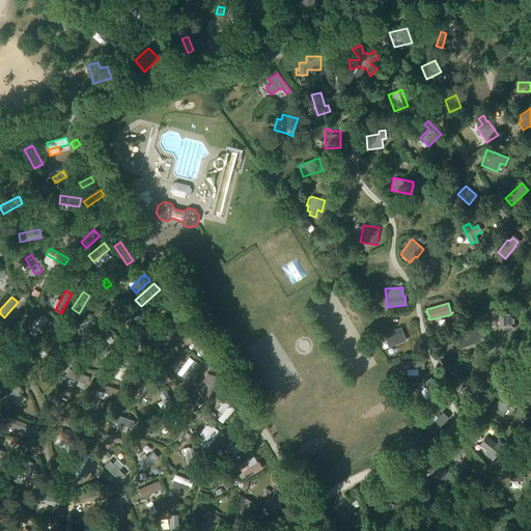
[(98,307),(92,315),(95,317),(102,309),(98,307)]
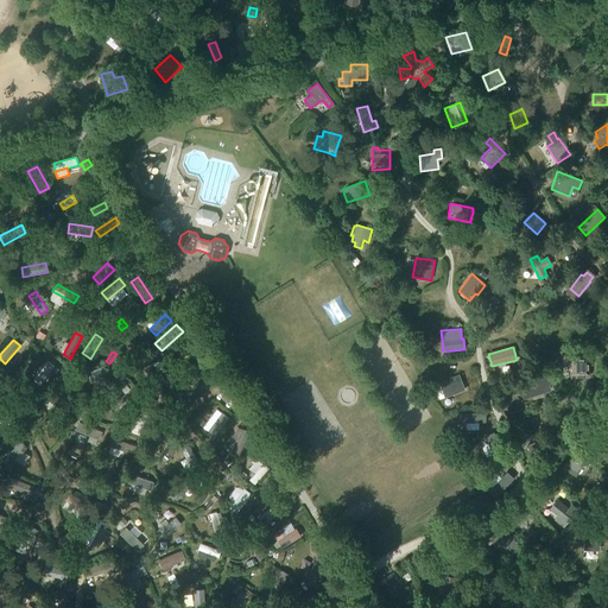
[(572,374),(581,374),(581,378),(588,378),(588,374),(588,366),(591,366),(591,360),(588,360),(588,359),(572,359),(572,374)]
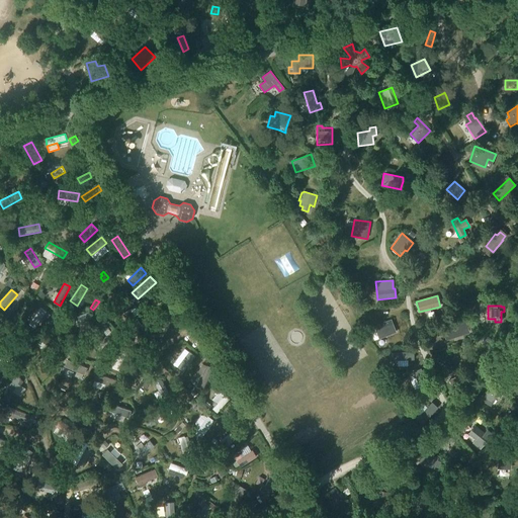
[(40,308),(28,324),(34,328),(47,312),(40,308)]
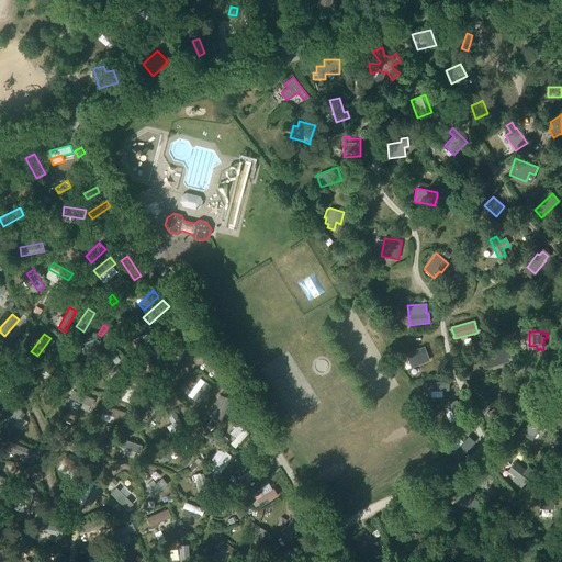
[(134,339),(133,340),(145,359),(147,358),(154,353),(141,335),(134,339)]
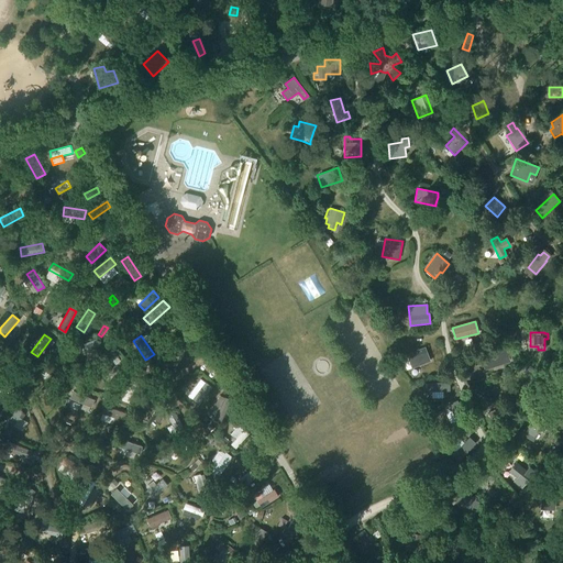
[(97,339),(74,348),(76,355),(99,346),(97,339)]
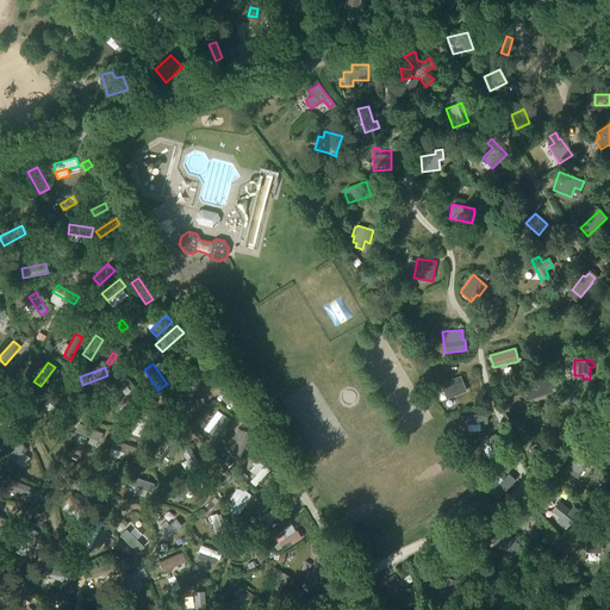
[(446,399),(467,391),(461,375),(441,384),(446,399)]
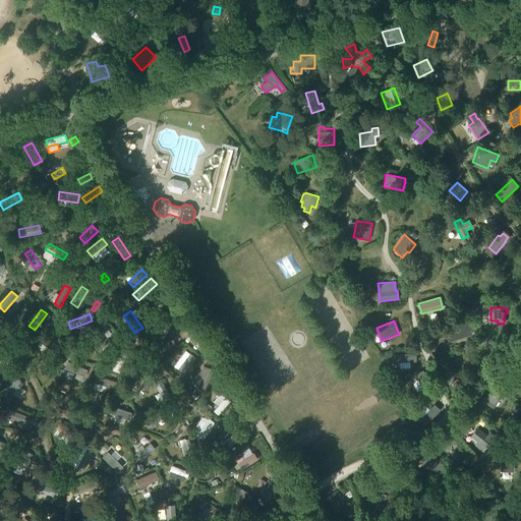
[(104,324),(90,338),(95,343),(109,329),(104,324)]
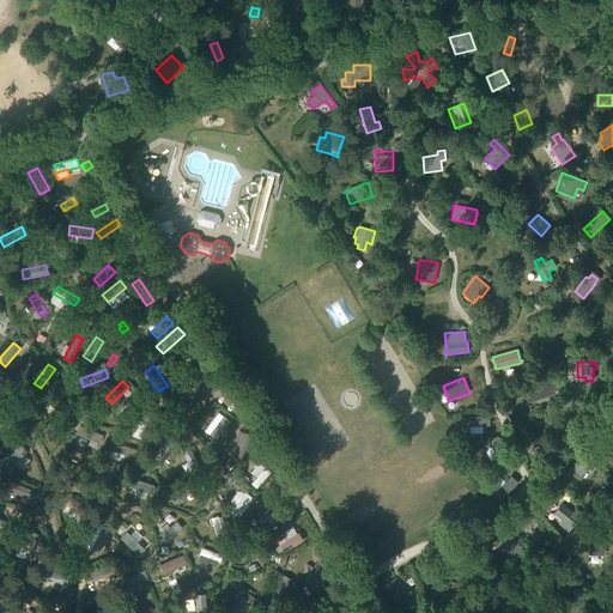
[(190,392),(184,396),(190,405),(211,388),(204,381),(190,392)]
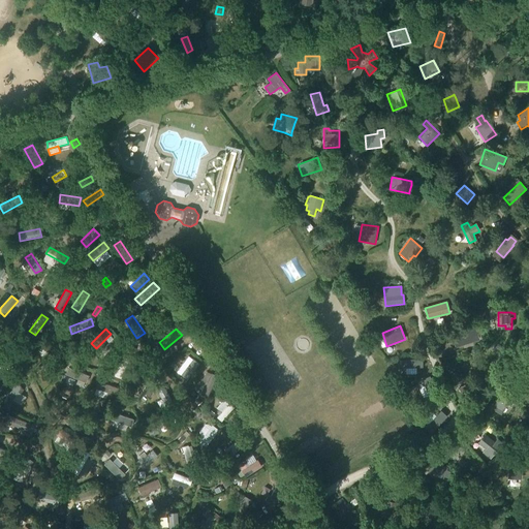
[(476,330),(476,329),(462,333),(462,332),(452,336),(456,347),(465,344),(479,339),(478,337),(481,336),(479,329),(476,330)]
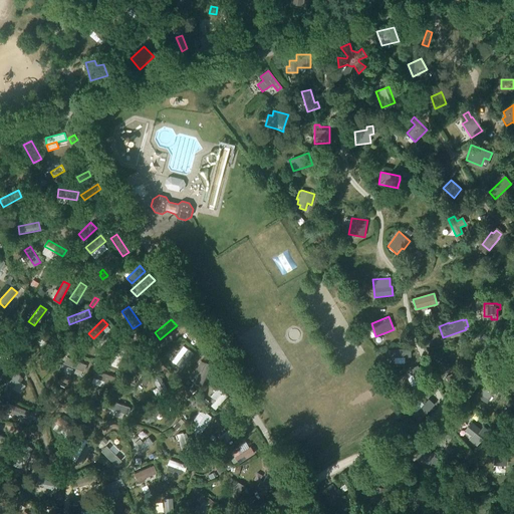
[(41,329),(36,335),(53,346),(57,340),(41,329)]
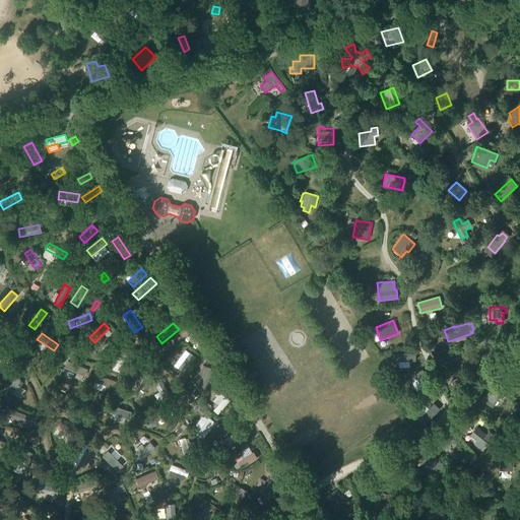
[(60,346),(56,351),(59,354),(64,349),(60,346)]
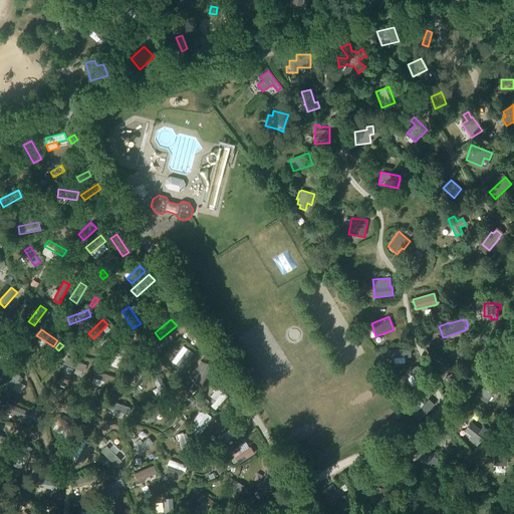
[(116,353),(111,364),(117,367),(125,349),(118,346),(117,349),(116,353)]
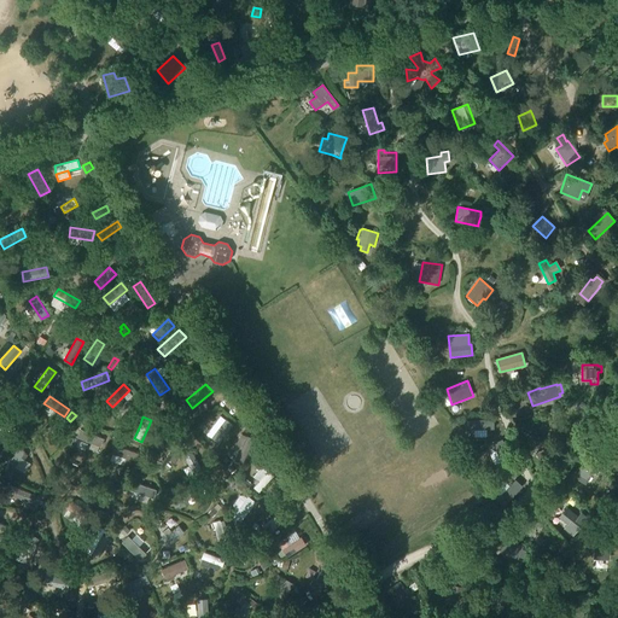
[(226,419),(211,438),(219,444),(233,425),(226,419)]
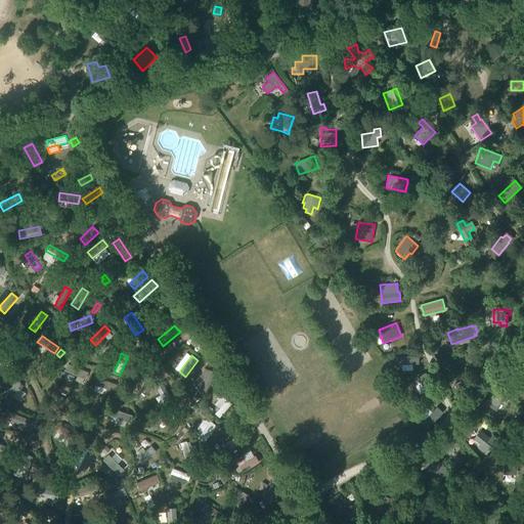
[(68,363),(64,370),(85,380),(88,372),(68,363)]
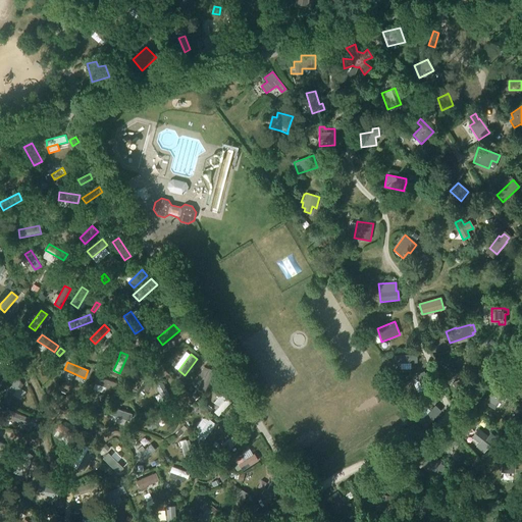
[(144,362),(133,380),(139,384),(150,365),(144,362)]
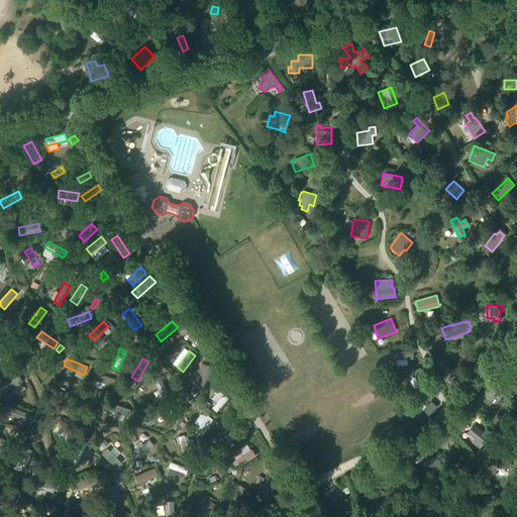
[(17,360),(11,370),(16,373),(20,366),(17,360)]
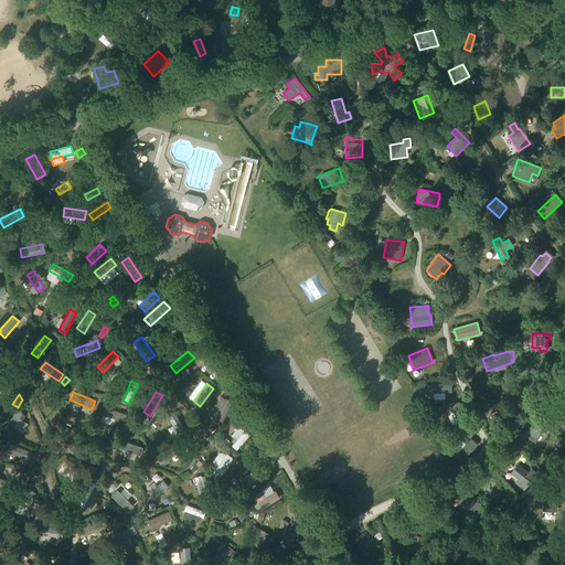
[(225,398),(215,419),(222,423),(233,403),(225,398)]
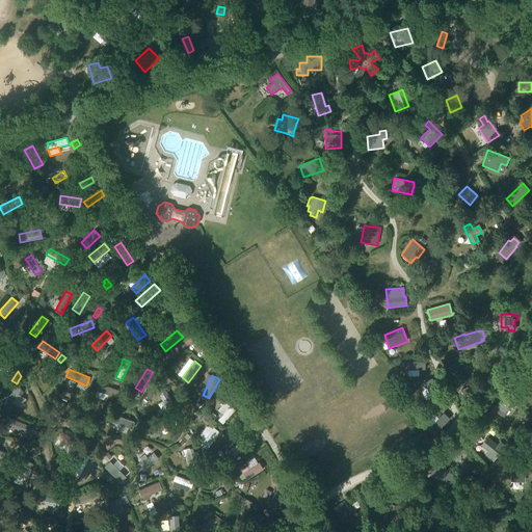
[(99,382),(96,390),(109,395),(113,396),(116,397),(120,390),(99,382)]
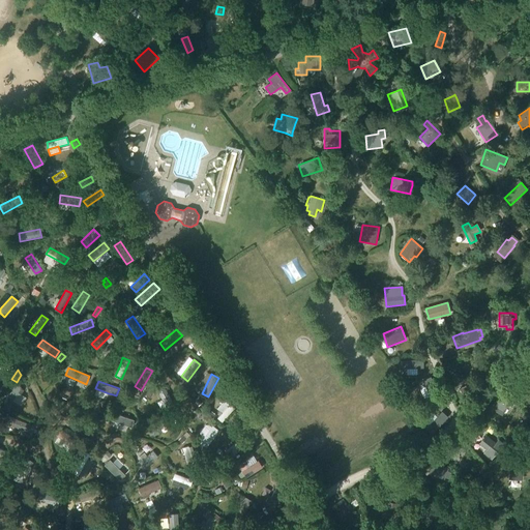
[(15,383),(3,403),(9,406),(18,392),(21,387),(15,383)]
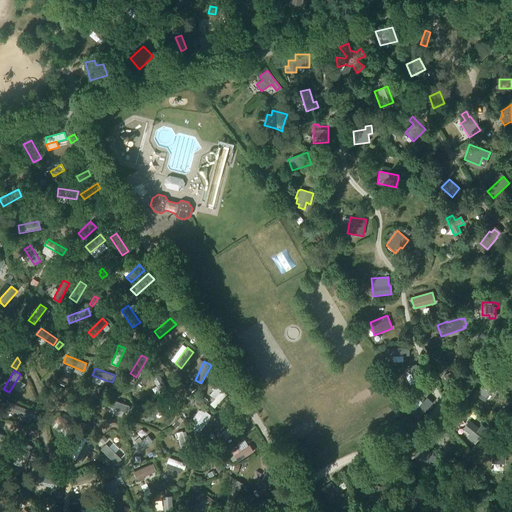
[(157,374),(152,377),(161,394),(167,391),(157,374)]
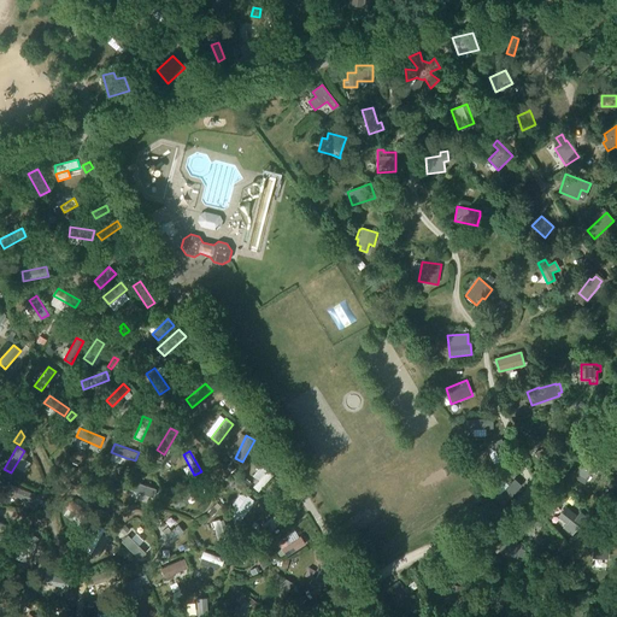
[(586,456),(575,474),(579,475),(576,480),(577,480),(585,485),(597,463),(586,456)]
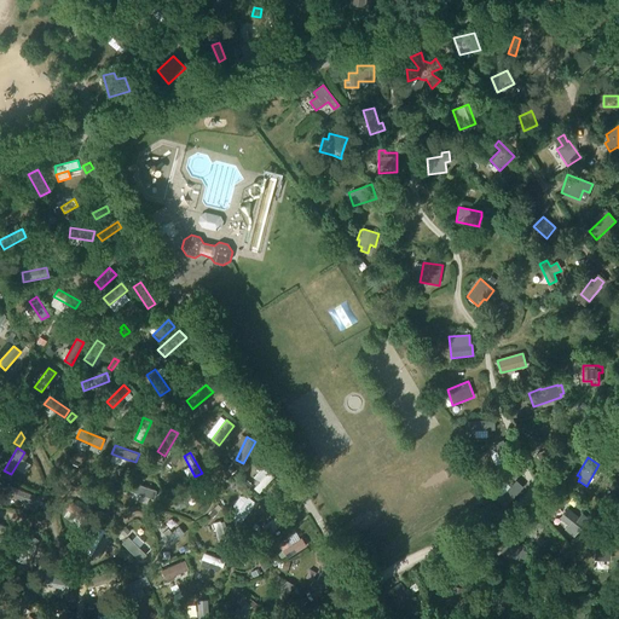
[(267,473),(254,489),(259,493),(273,478),(267,473)]
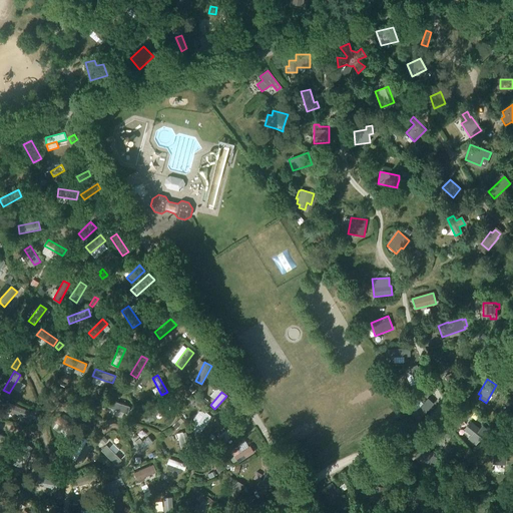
[(202,398),(200,402),(205,406),(208,402),(202,398)]
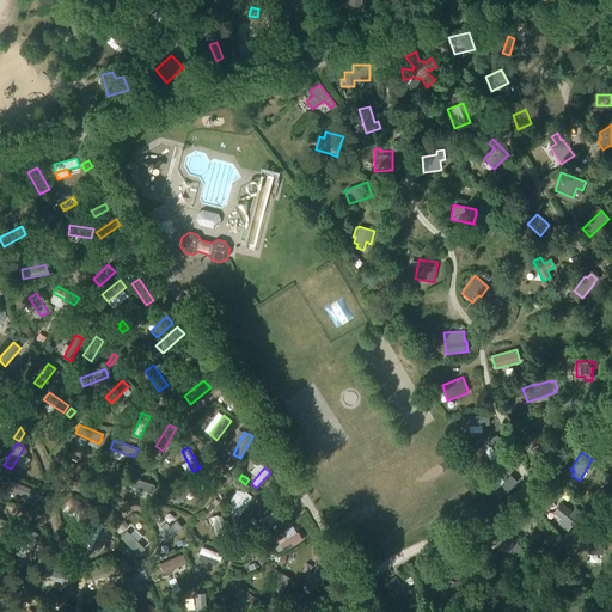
[(133,477),(129,485),(152,494),(155,485),(133,477)]
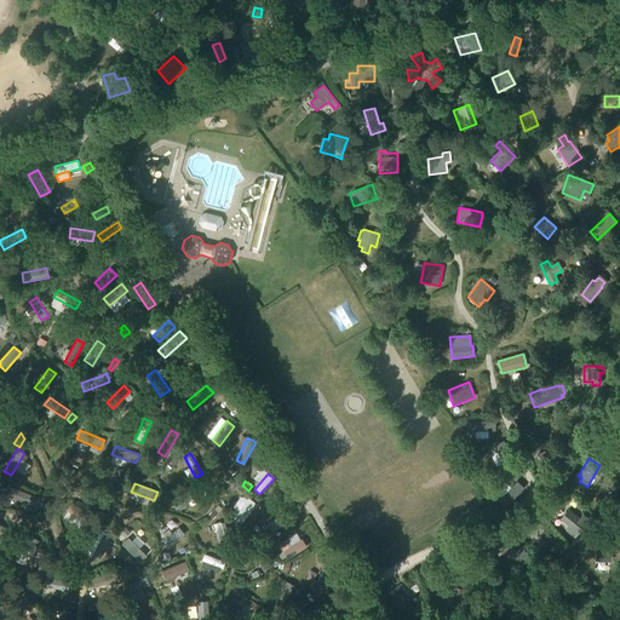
[(190,486),(172,503),(179,510),(197,493),(190,486)]
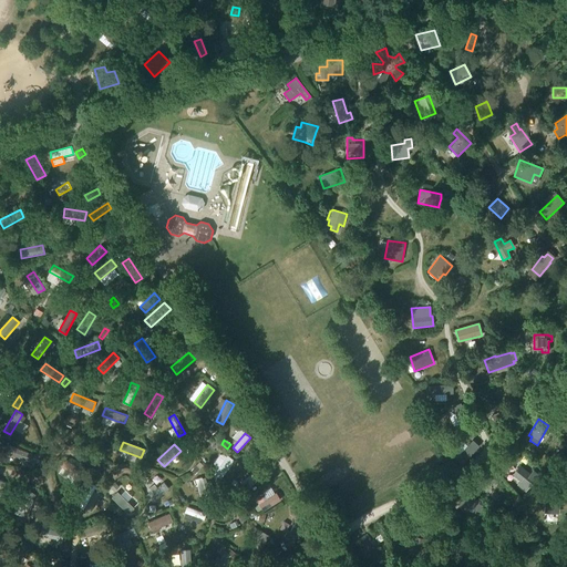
[(10,446),(8,454),(30,462),(33,454),(10,446)]
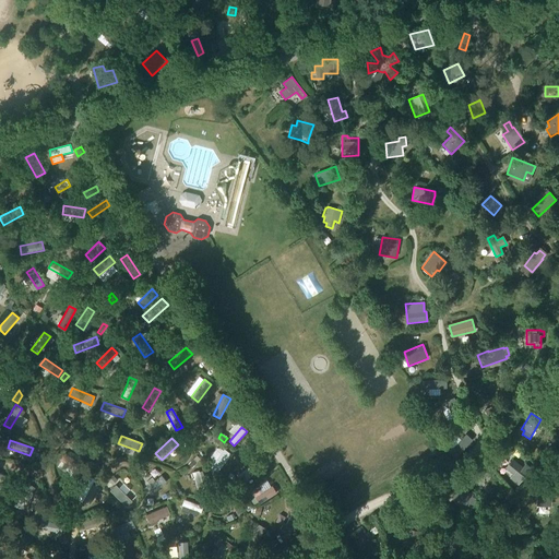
[(224,449),(211,467),(218,473),(232,454),(224,449)]
